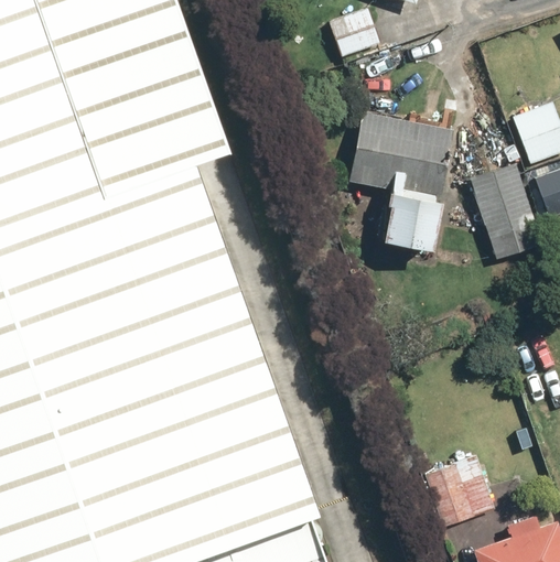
[(213,157),(157,0),(0,0),(0,561),(313,561),(304,537),(298,517),(175,170),(213,157)]
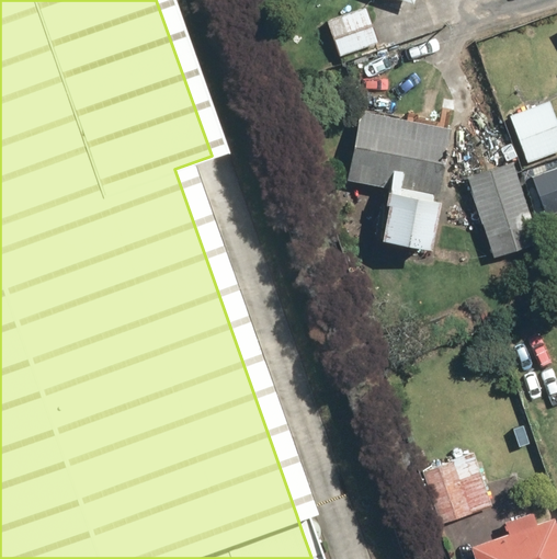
[(328,21),(340,56),(378,43),(366,8),(328,21)]
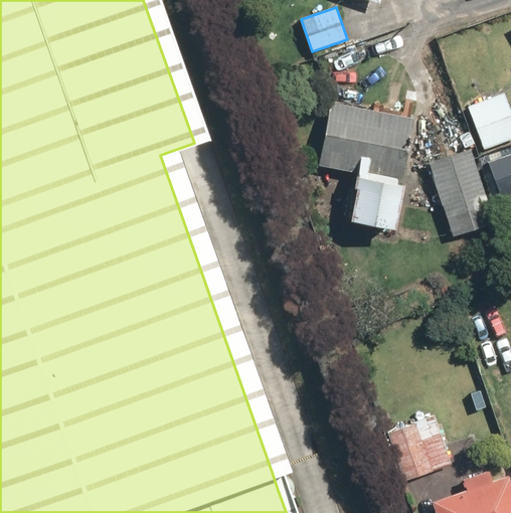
[(510,113),(503,94),(468,107),(484,149),(510,139),(510,113)]
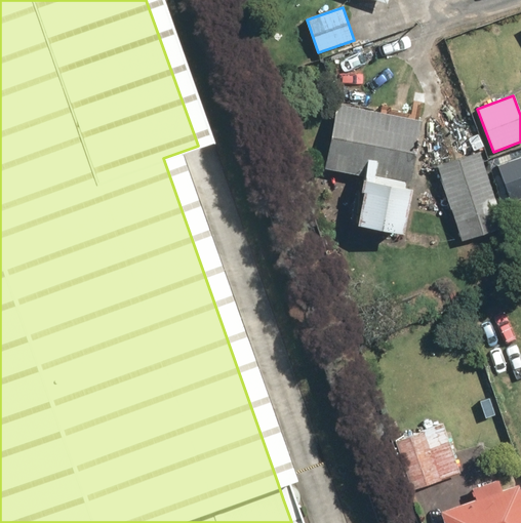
[(396,235),(419,120),(335,104),(322,168),(360,175),(350,226),(396,235)]
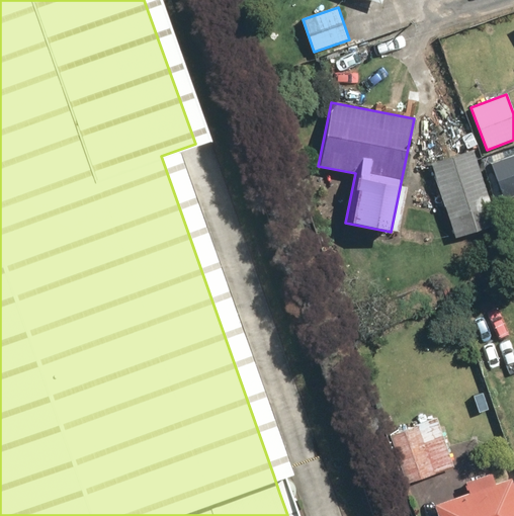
[(472,150),(430,163),(455,237),(496,224),(472,150)]
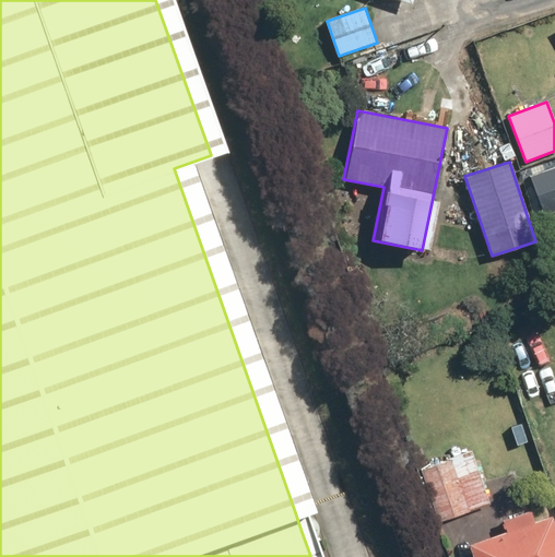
[(554,166),(529,176),(543,215),(554,211),(554,166)]
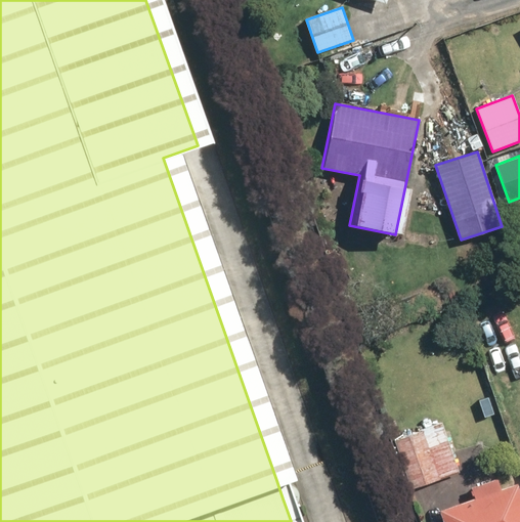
[(460,472),(442,422),(394,438),(413,489),(460,472)]
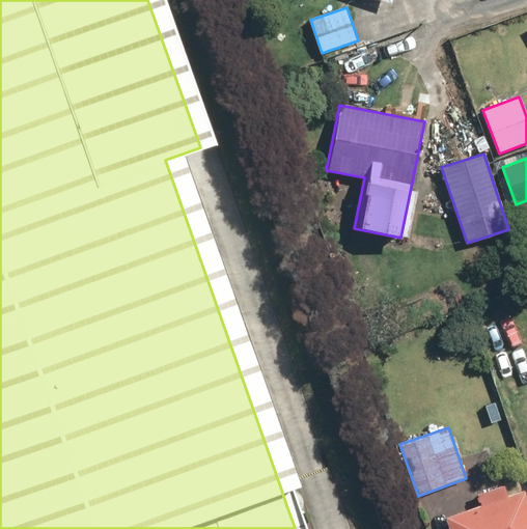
[(443,519),(447,528),(526,528),(526,502),(522,490),(506,496),(502,484),(476,494),(480,505),(443,519)]
